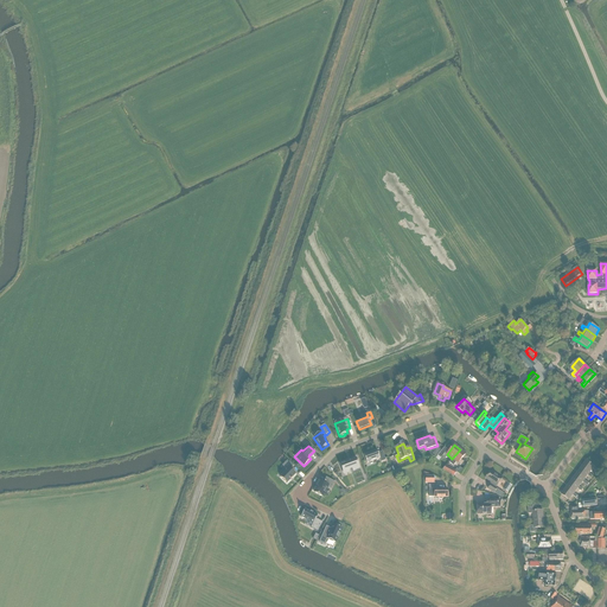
[(448,451),(445,447),(438,455),(441,459),(448,451)]
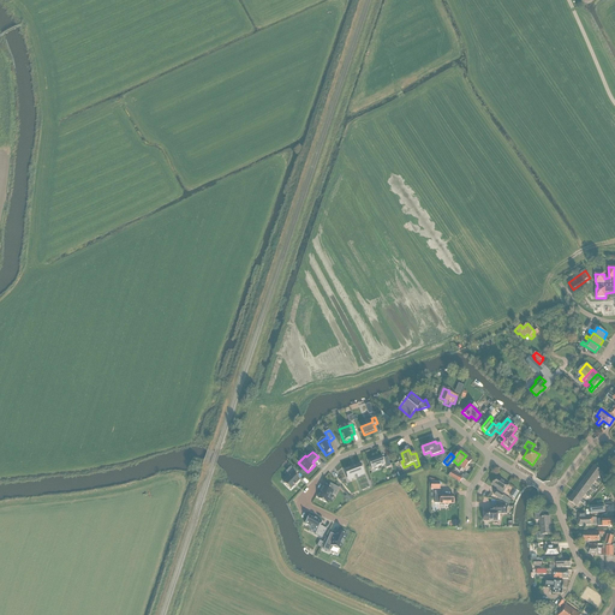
[(466,455),(458,465),(464,470),(472,460),(466,455)]
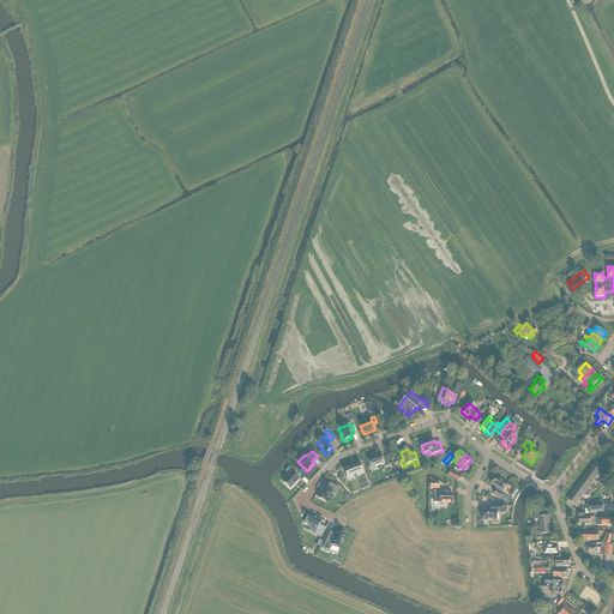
[(371,469),(384,464),(385,468),(390,467),(386,457),(383,458),(381,456),(368,461),(371,469)]
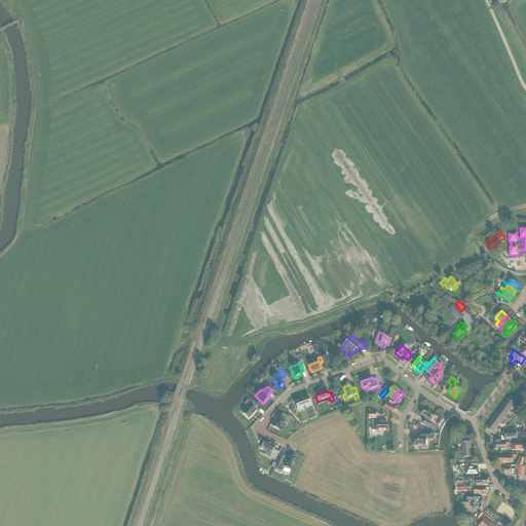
[(309,401),(308,397),(295,402),(296,407),(297,406),(299,410),(302,409),(302,407),(310,404),(309,402),(310,401),(309,401)]
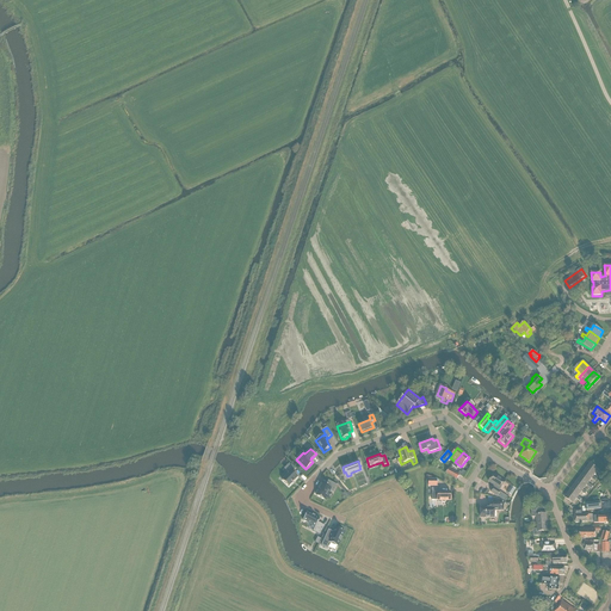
[(289,473),(282,480),(289,487),(292,483),(295,481),(298,477),(292,473),(296,469),(290,463),(284,469),(289,473)]
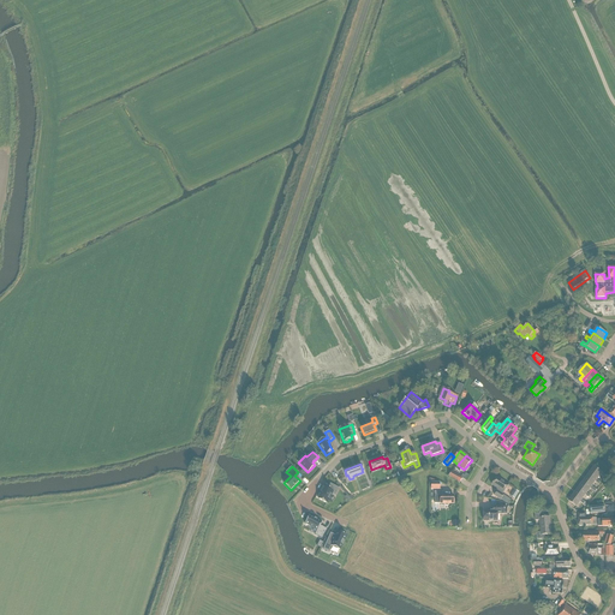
[(589,473),(597,479),(601,476),(604,478),(605,476),(602,473),(593,467),(589,473)]
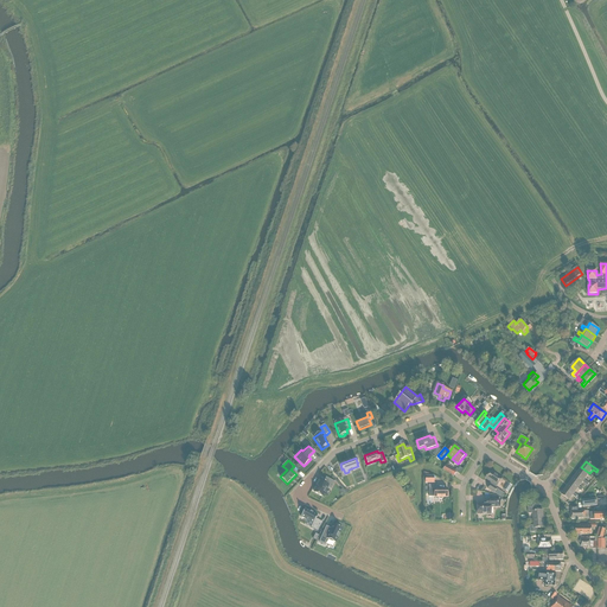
[(576,474),(585,480),(588,475),(592,478),(593,477),(589,473),(581,467),(576,474)]
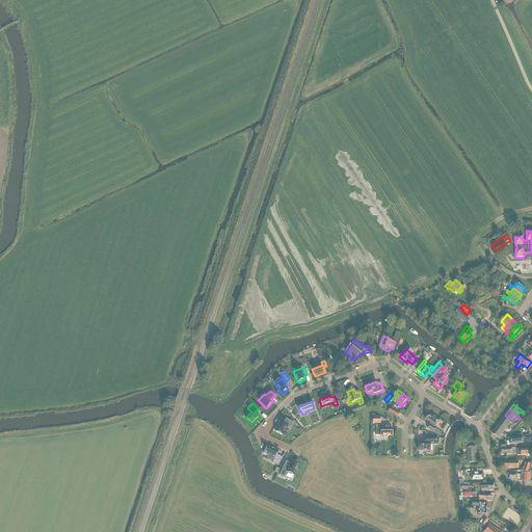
[(430,414),(429,414),(425,420),(431,424),(430,425),(427,429),(433,432),(435,429),(434,428),(435,426),(437,423),(435,422),(437,419),(434,417),(433,415),(432,414),(430,414)]
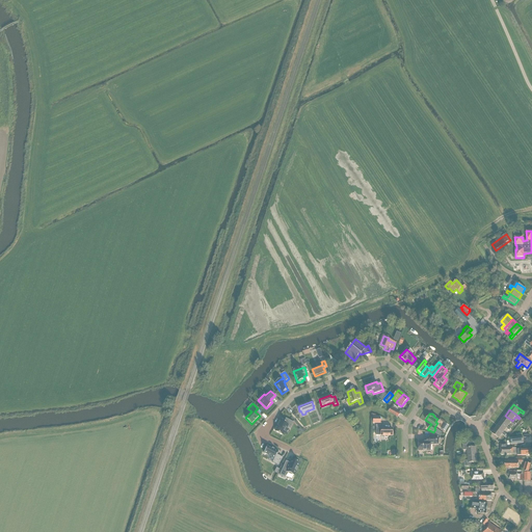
[(501,422),(508,427),(510,423),(514,426),(516,424),(512,421),(505,416),(501,422)]
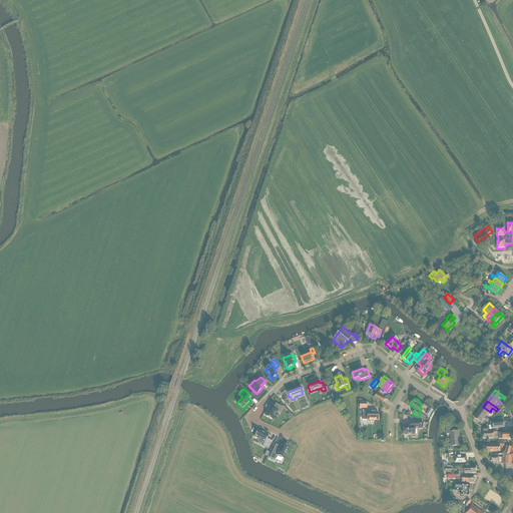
[(274,408),(272,406),(266,417),(273,421),(277,412),(280,414),(283,408),(276,404),(274,408)]
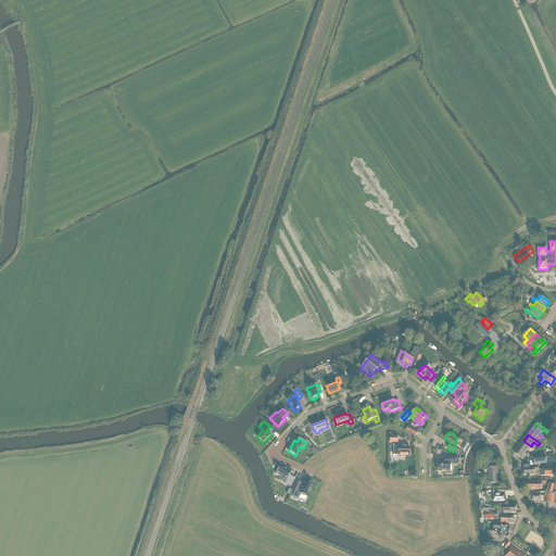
[(518,446),(526,452),(529,447),(532,451),(533,449),(531,446),(523,441),(518,446)]
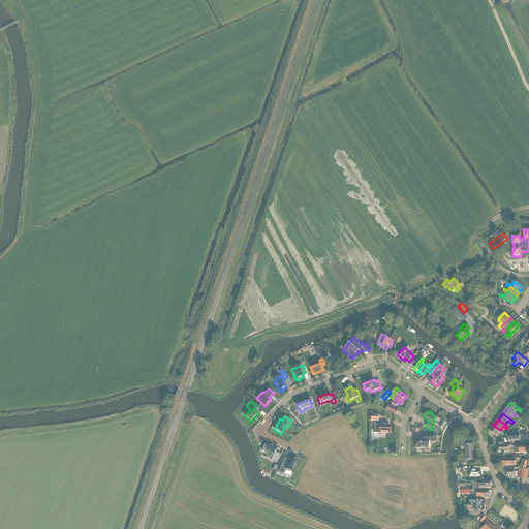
[(381,427),(381,423),(374,423),(374,429),(378,429),(378,433),(382,433),(382,434),(383,435),(385,435),(386,434),(386,433),(390,433),(390,427),(381,427)]
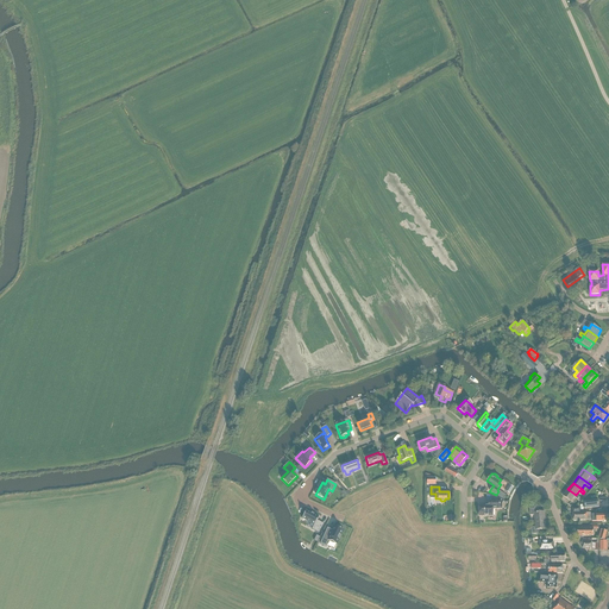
[(579,497),(576,495),(567,489),(563,496),(571,502),(575,497),(578,500),(579,497)]
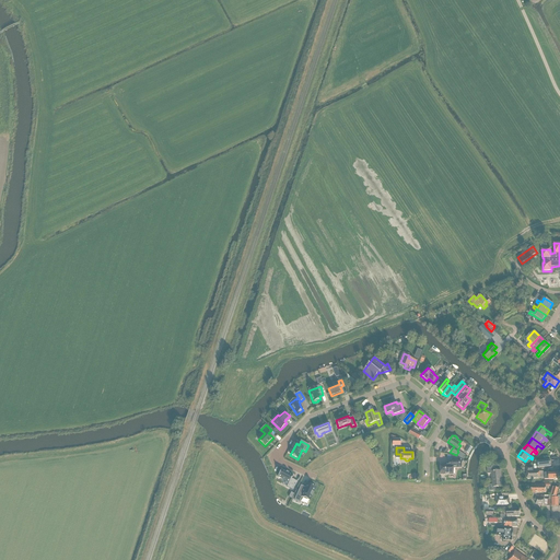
[(461,468),(461,462),(448,462),(448,466),(440,466),(440,475),(453,475),(453,468),(461,468)]
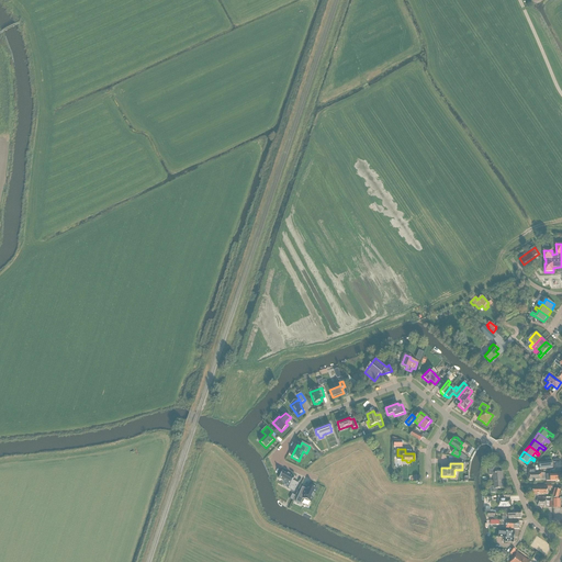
[(494,482),(503,481),(503,473),(497,473),(496,470),(489,470),(490,476),(493,476),(494,482)]
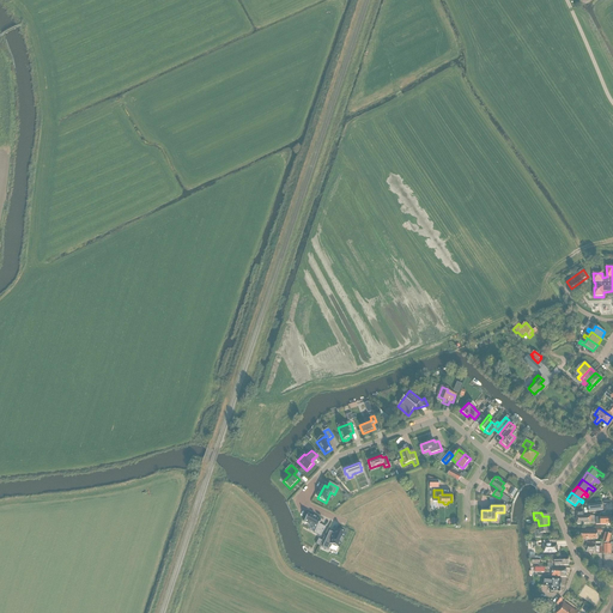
[(577,517),(577,525),(592,523),(596,523),(596,519),(594,519),(593,515),(587,515),(587,516),(583,517),(583,513),(576,513),(577,517)]
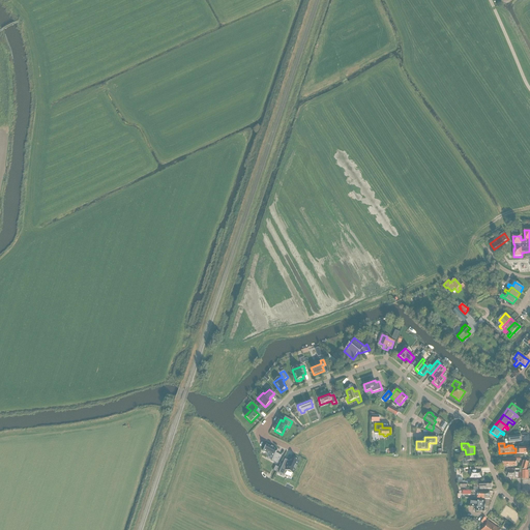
[(267,444),(263,452),(273,458),(271,461),(277,464),(282,457),(276,453),(277,450),(267,445),(267,444)]
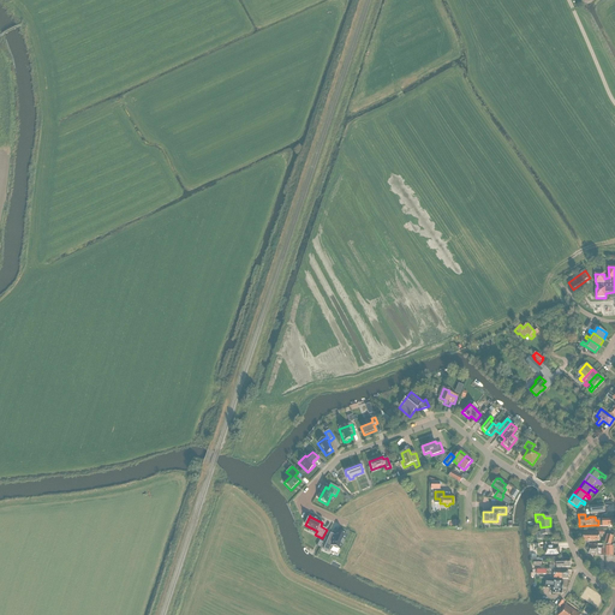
[(551,535),(550,526),(541,527),(541,532),(537,533),(537,539),(545,539),(545,535),(551,535)]
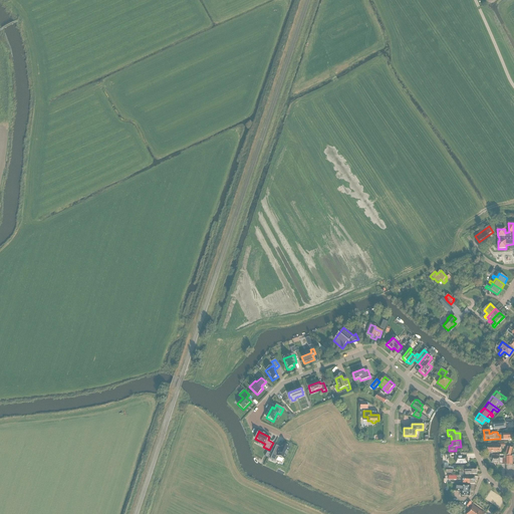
[(501,447),(501,444),(497,444),(497,445),(488,445),(488,453),(493,453),(501,453),(501,447)]
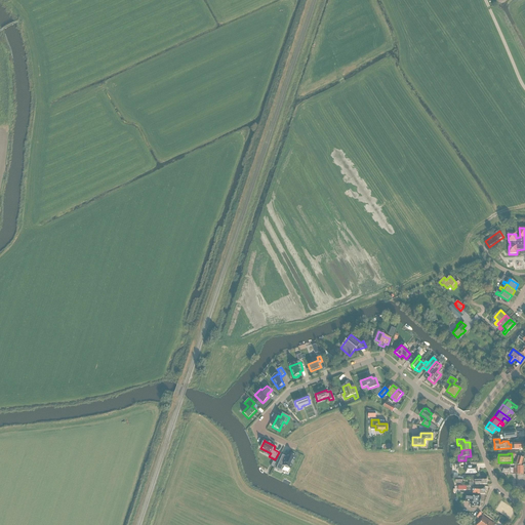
[(288,454),(286,457),(282,455),(276,470),(281,472),(283,467),(290,470),(295,458),(293,457),(292,456),(288,454)]
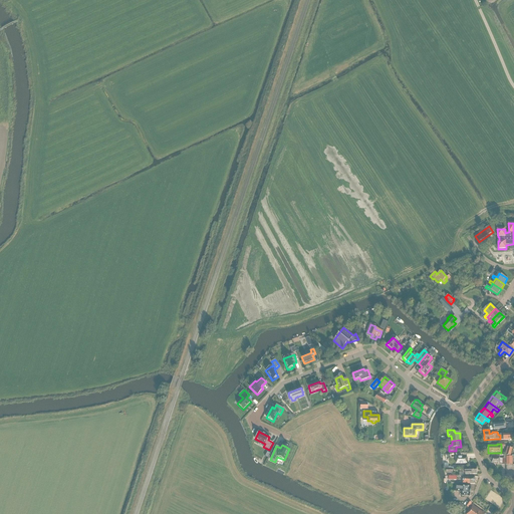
[(467,454),(456,454),(456,457),(456,464),(467,464),(467,458),(467,454)]
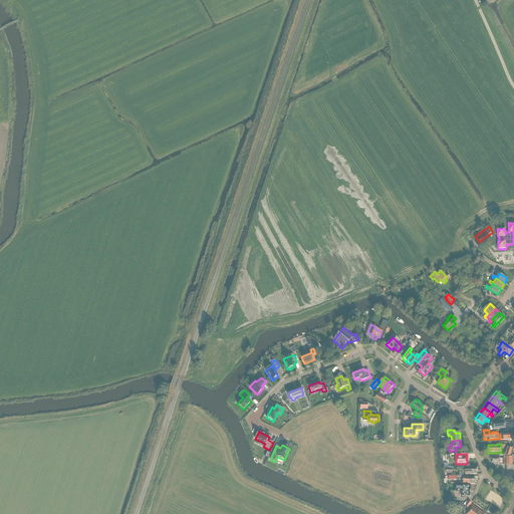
[(500,459),(500,455),(492,455),(492,464),(502,464),(502,465),(505,465),(506,458),(503,458),(503,459),(500,459)]
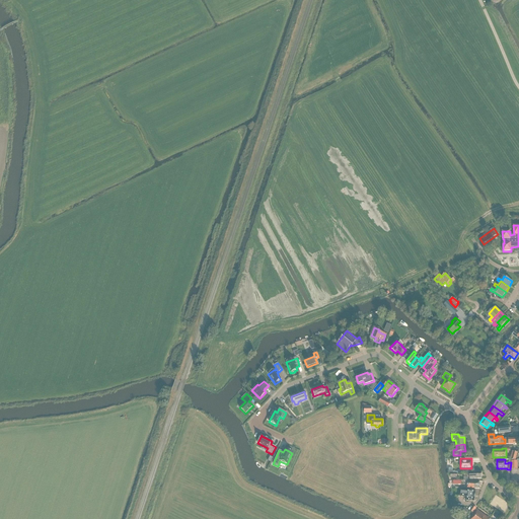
[(472,483),(472,480),(463,480),(463,484),(467,484),(467,489),(479,489),(479,483),(472,483)]
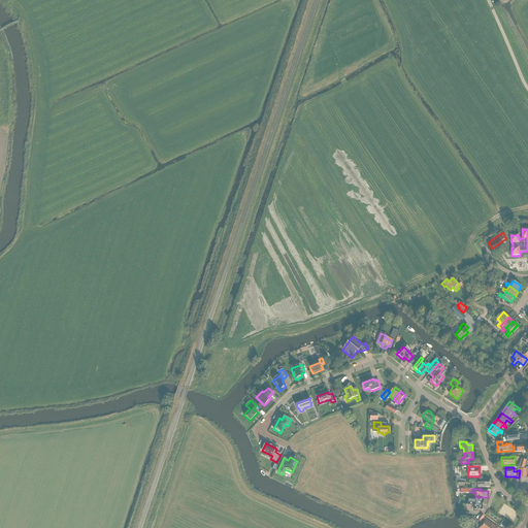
[(484,499),(477,499),(474,498),(474,499),(467,498),(467,505),(474,505),(473,509),(483,510),(484,499)]
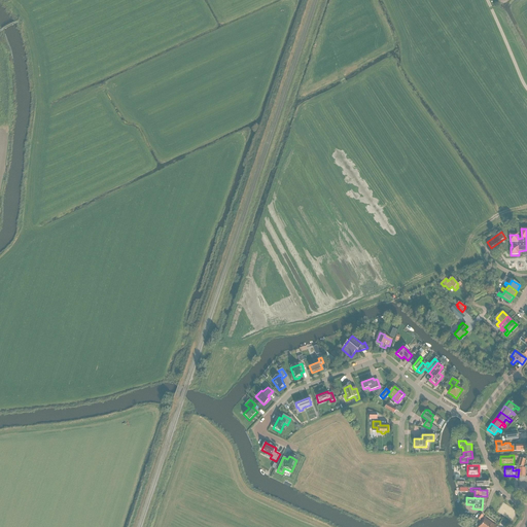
[(484,516),(481,514),(478,519),(481,521),(482,520),(483,521),(478,526),(497,526),(485,518),(484,519),(483,518),(484,516)]
